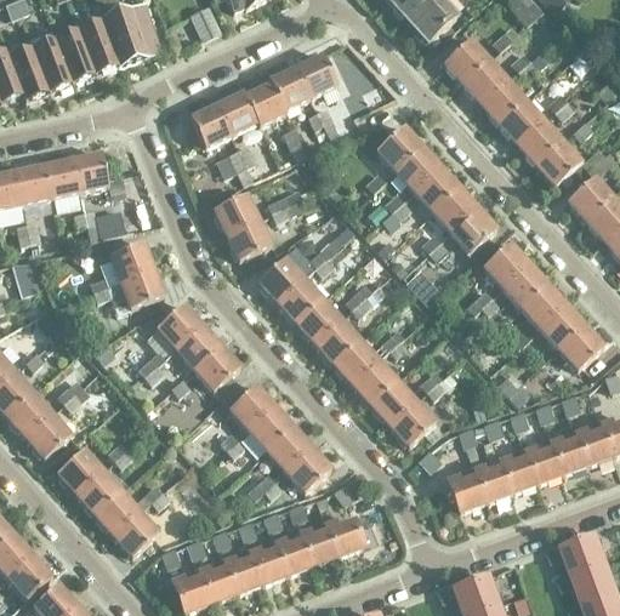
[(24,0),(16,4),(21,18),(30,16),(24,0)]
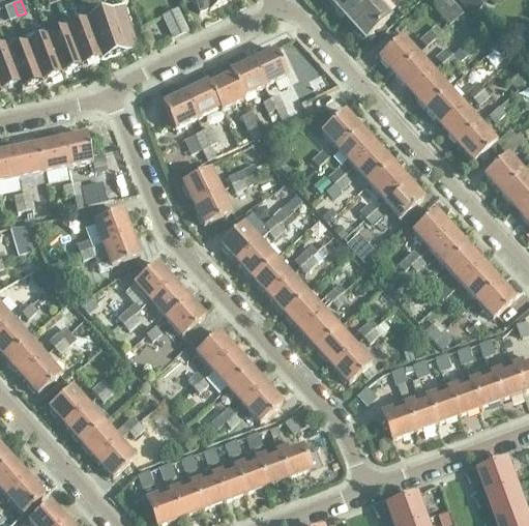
[(222,0),(182,0),(183,1),(185,0),(196,0),(199,9),(209,4),(210,6),(222,0)]
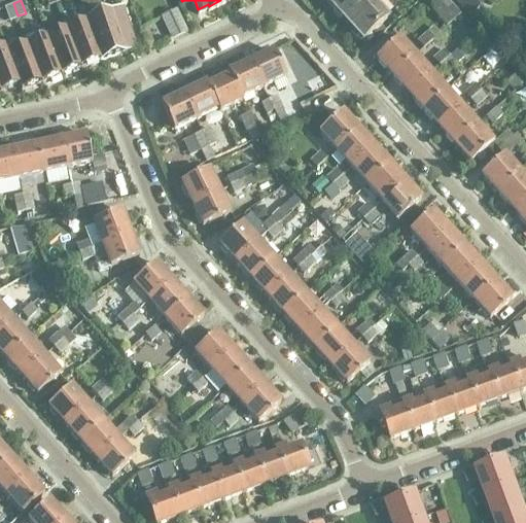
[(330,0),(345,16),(362,0),(330,0)]
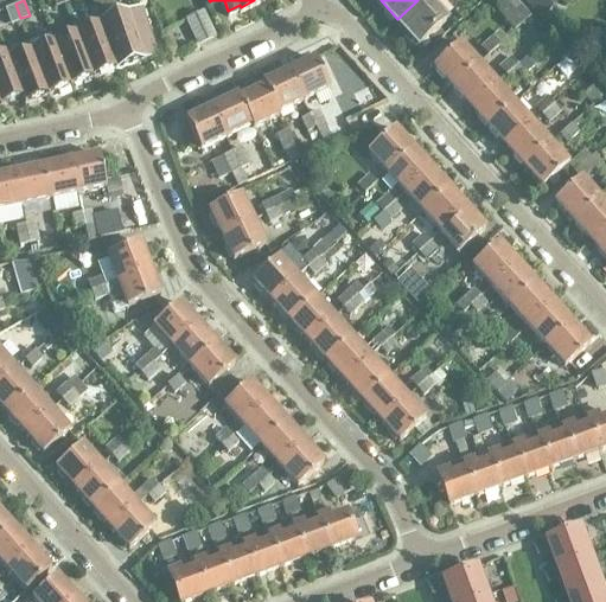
[(418,0),(397,19),(419,42),(447,17),(433,0),(418,0)]
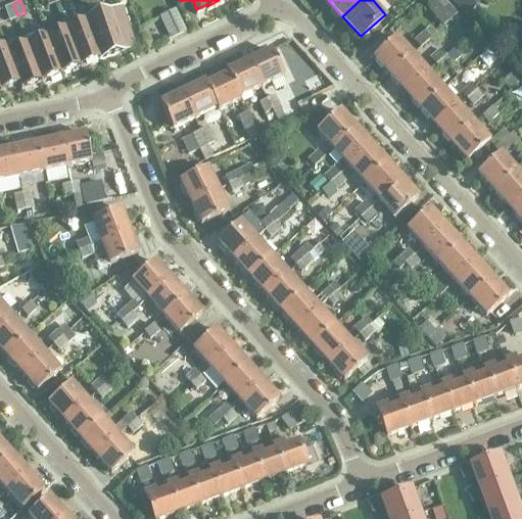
[(10,18),(17,15),(13,3),(5,5),(10,18)]
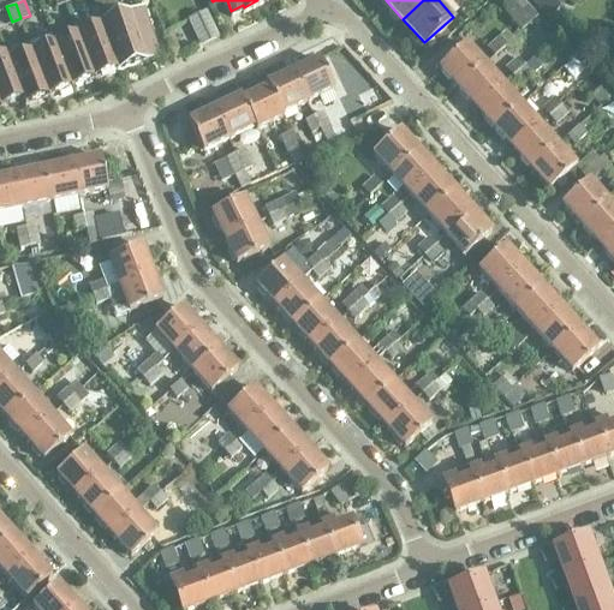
[(102,19),(118,65),(160,49),(143,4),(102,19)]
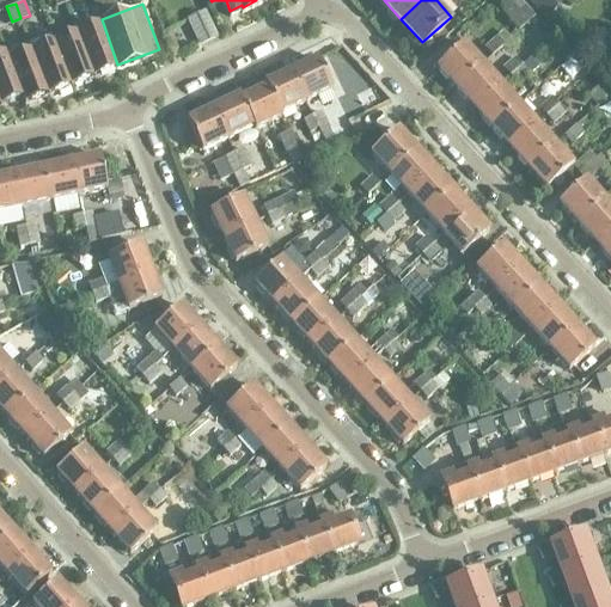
[(205,7),(187,16),(200,43),(218,34),(205,7)]
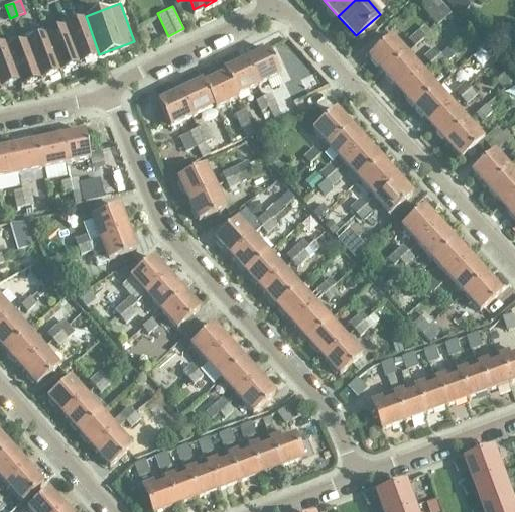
[(86,16),(66,24),(80,61),(99,54),(86,16)]
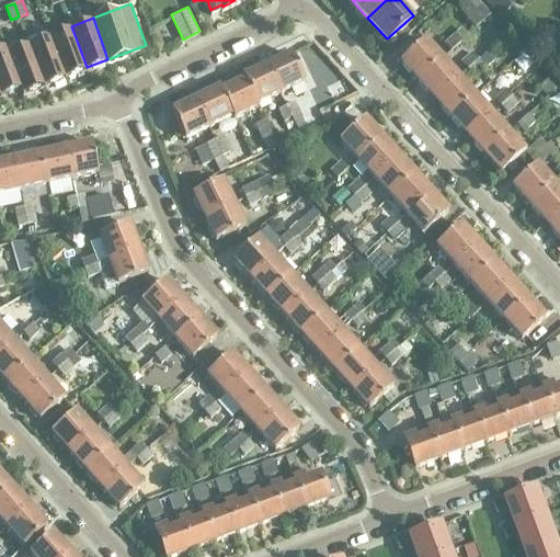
[(65,76),(87,67),(71,26),(49,34),(65,76)]
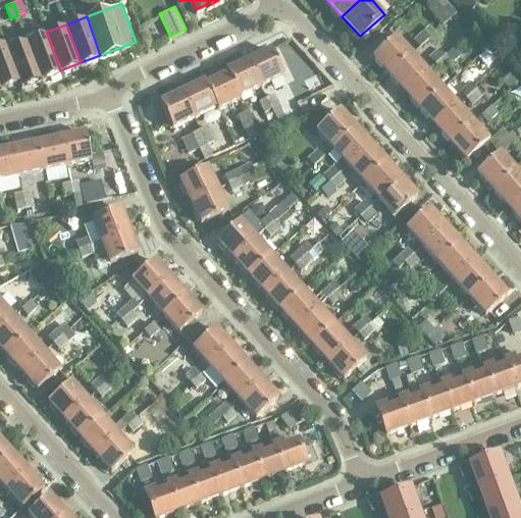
[(520,26),(506,41),(515,49),(520,41),(520,26)]
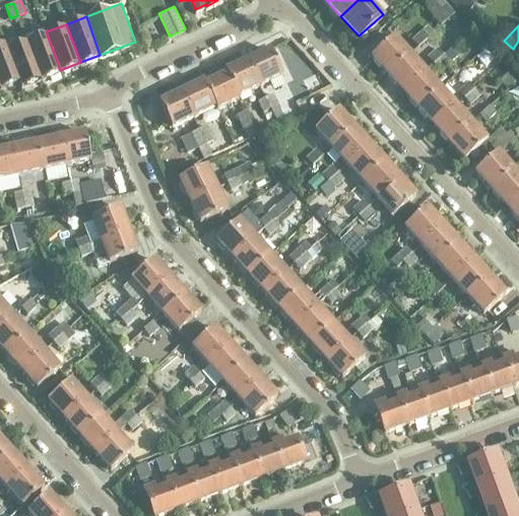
[(428,34),(422,26),(411,36),(417,43),(428,34)]
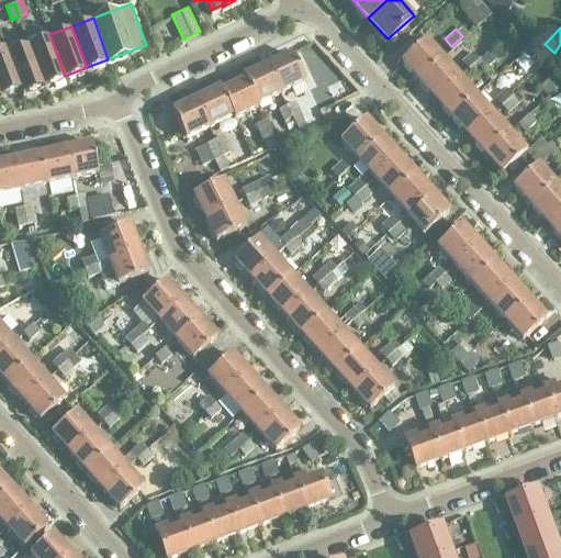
[(65,76),(49,34),(29,43),(44,84),(65,76)]
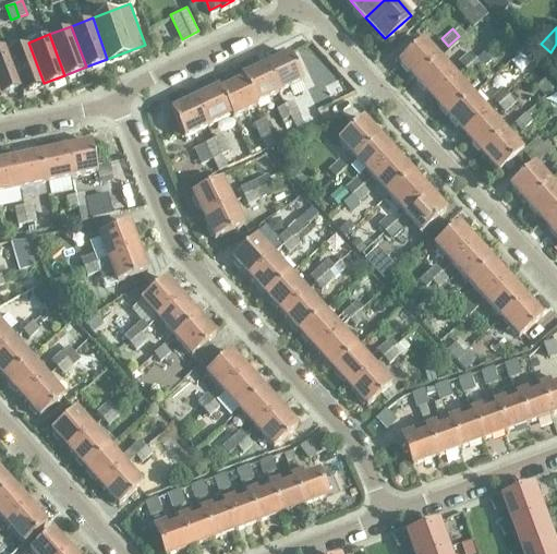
[(415,76),(439,55),(423,35),(398,58),(415,76)]
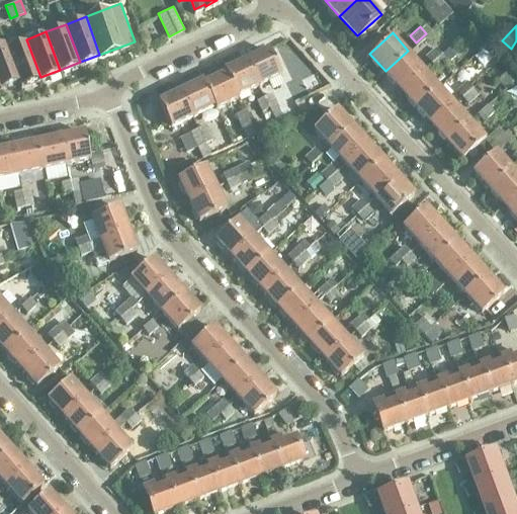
[(40,77),(26,39),(9,46),(19,79),(22,84),(40,77)]
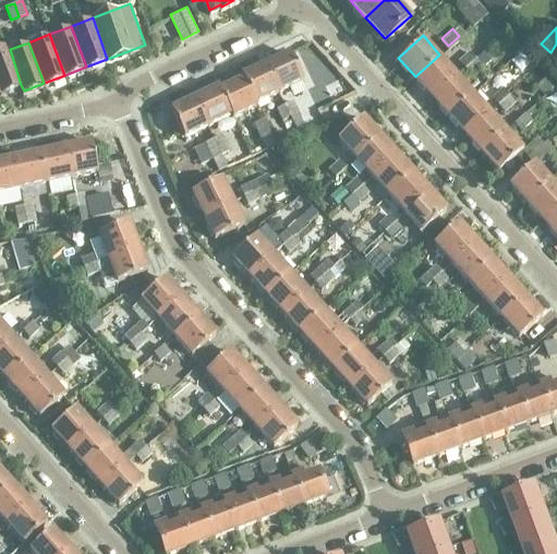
[(21,85),(10,49),(7,44),(0,46),(0,89),(1,93),(21,85)]
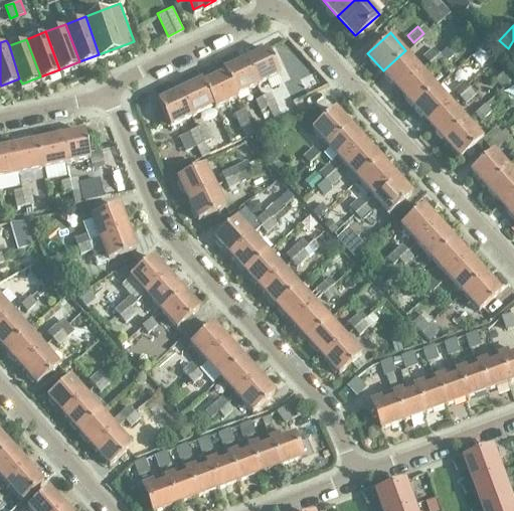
[(422,52),(429,58),(439,50),(433,43),(422,52)]
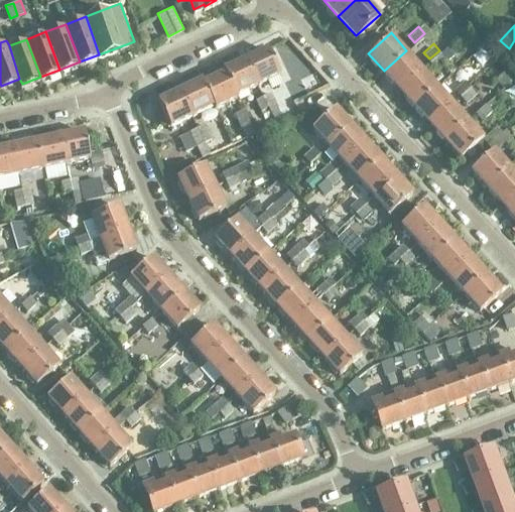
[(268,44),(246,55),(258,81),(280,71),(268,44)]
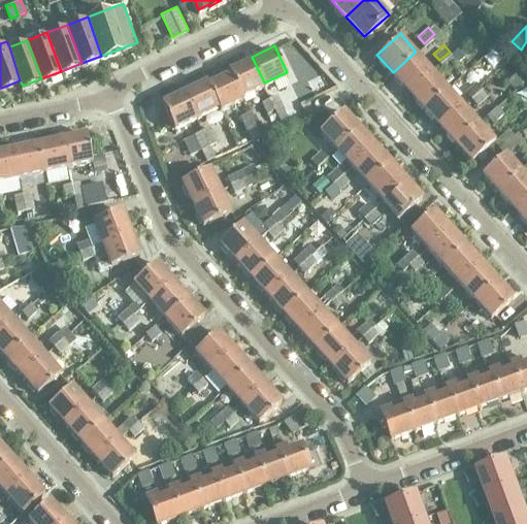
[(393,72),(407,89),(431,68),(416,52),(393,72)]
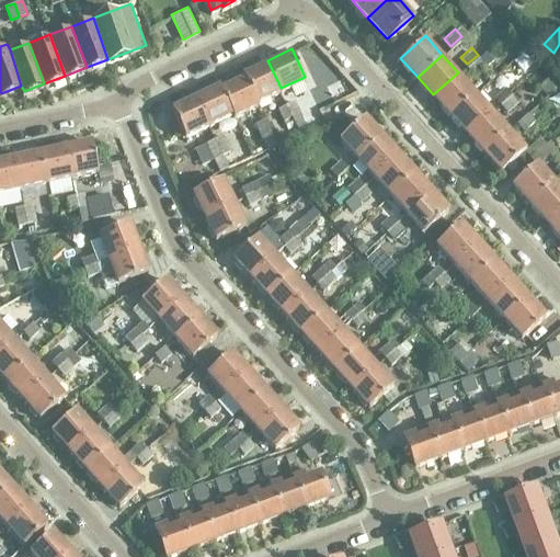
[(484,61),(478,55),(467,64),(473,71),(484,61)]
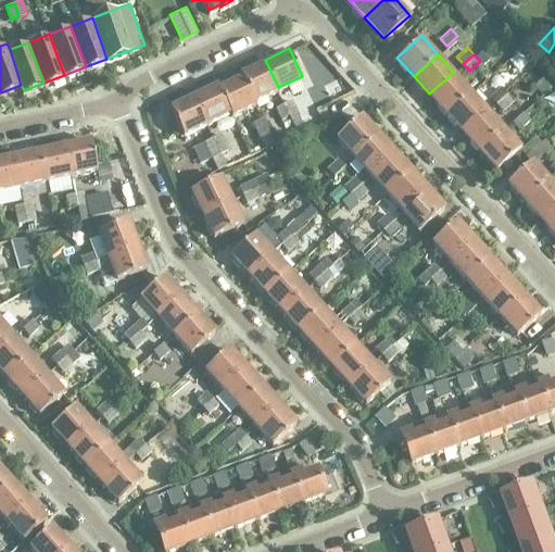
[(243,73),(243,74),(255,98),(278,87),(265,60),(242,71),(243,73)]
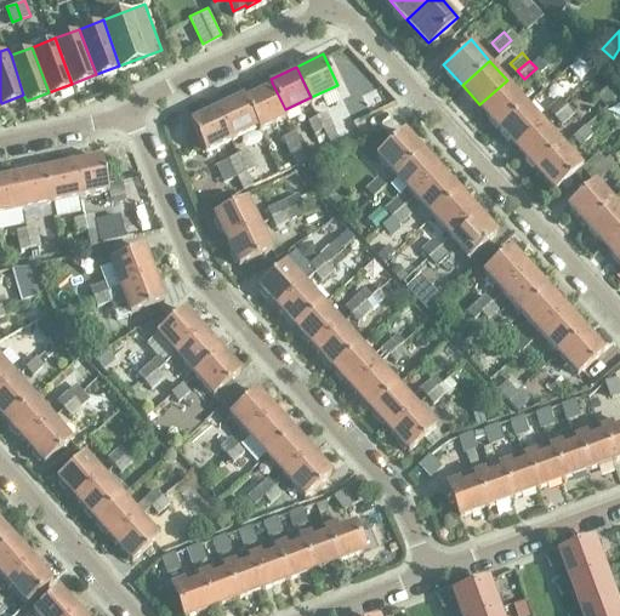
[(479,104),(498,125),(525,101),(507,80),(479,104)]
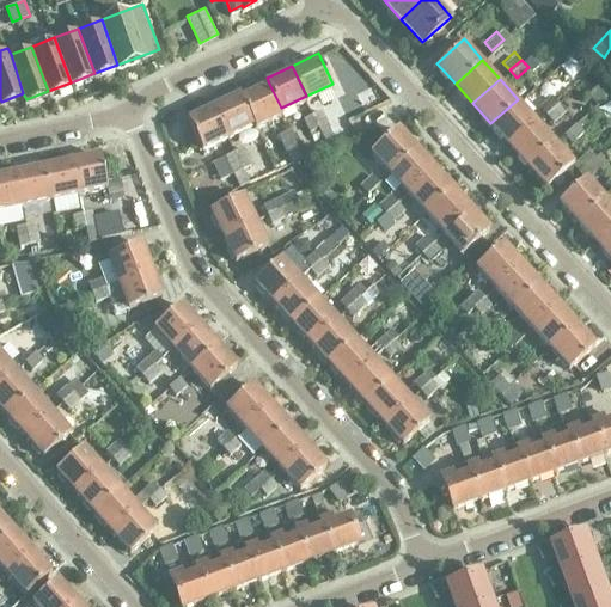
[(243,93),(255,121),(257,124),(283,112),(281,108),(268,81),(243,93)]
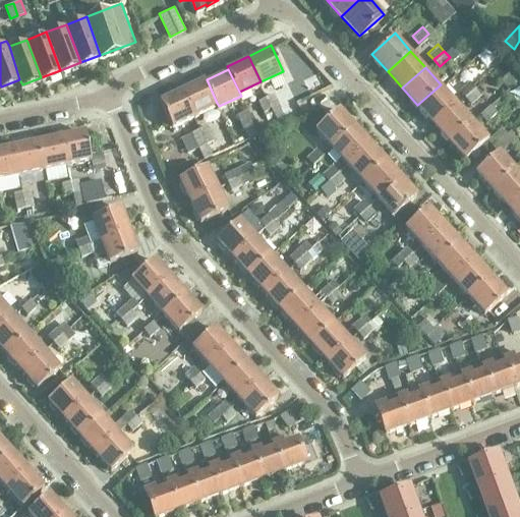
[(205,76),(183,88),(195,113),(217,103),(207,79),(205,76)]
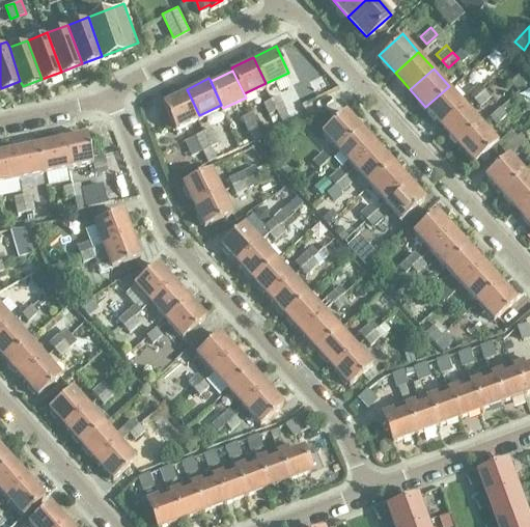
[(467,88),(473,95),(483,86),(477,79),(467,88)]
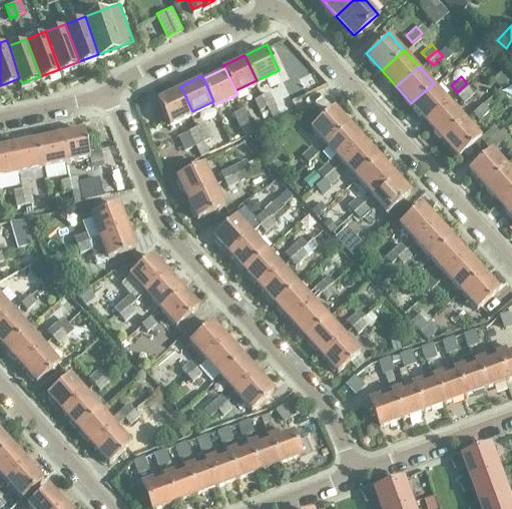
[(411,103),(426,120),(448,100),(434,83),(411,103)]
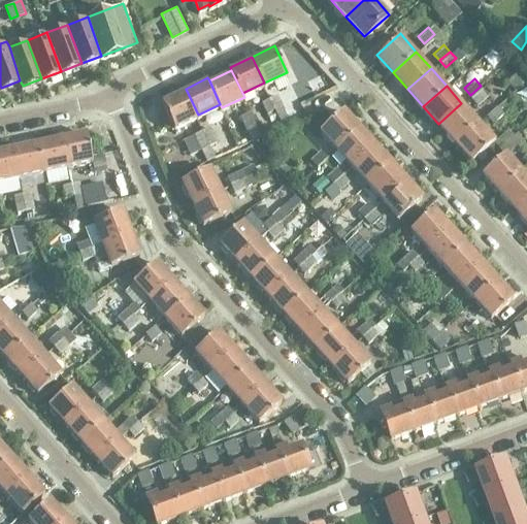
[(488,93),(481,86),(470,95),(476,102),(488,93)]
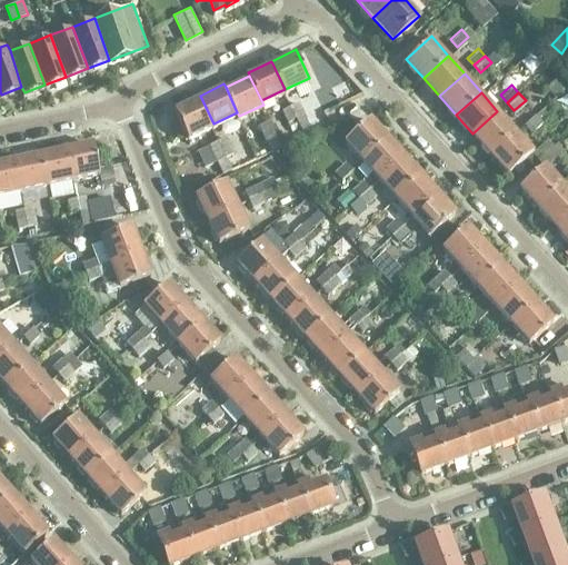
[(189,135),(213,124),(200,96),(176,107),(189,135)]
